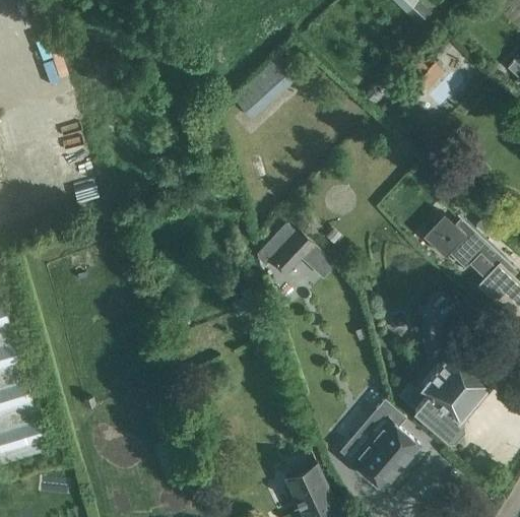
[(413,0),(389,0),(416,26),(429,14),(413,0)]
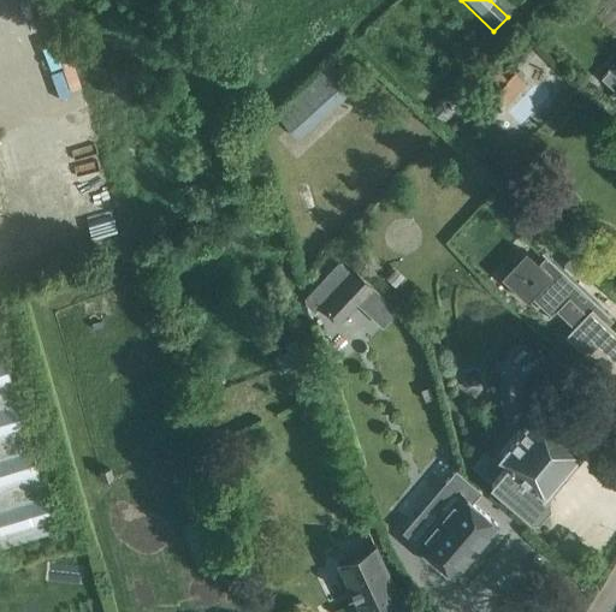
[(608,75),(600,82),(614,93),(615,89),(615,60),(606,71),(608,71),(606,73),(608,75)]
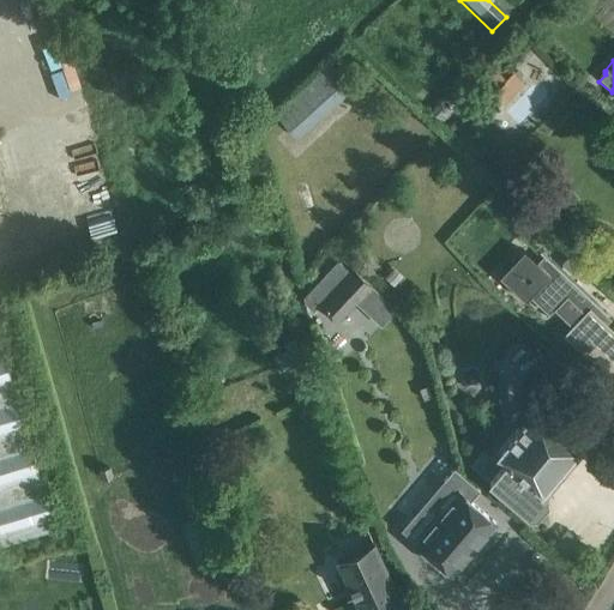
[(494,106),(518,86),(506,72),(482,91),(494,106)]
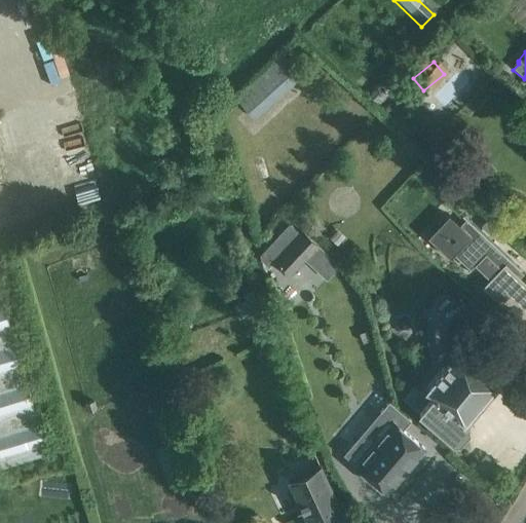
[(250,117),(291,85),(275,65),(233,98),(250,117)]
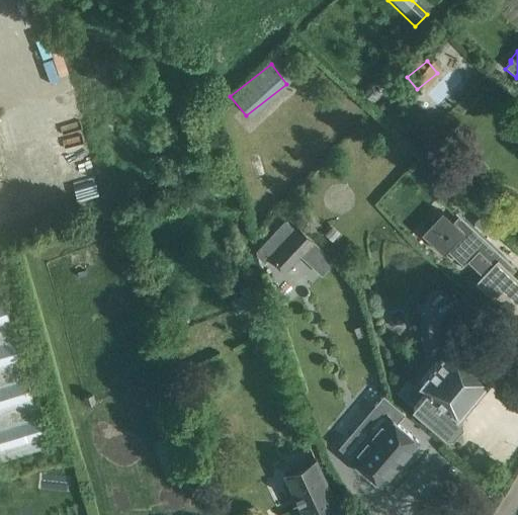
[(370,89),(363,96),(373,105),(380,98),(370,89)]
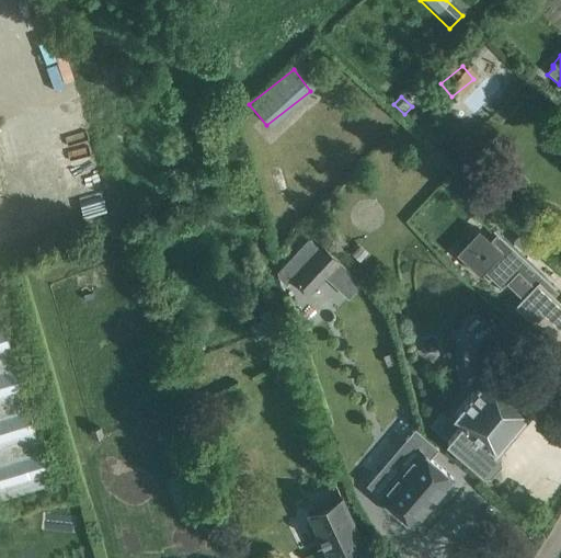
[(478,229),(455,253),(479,276),(494,260),(513,279),(506,285),(522,300),(524,298),(528,302),(519,311),(560,351),(560,302),(549,291),(553,286),(501,237),(494,245),(478,229)]
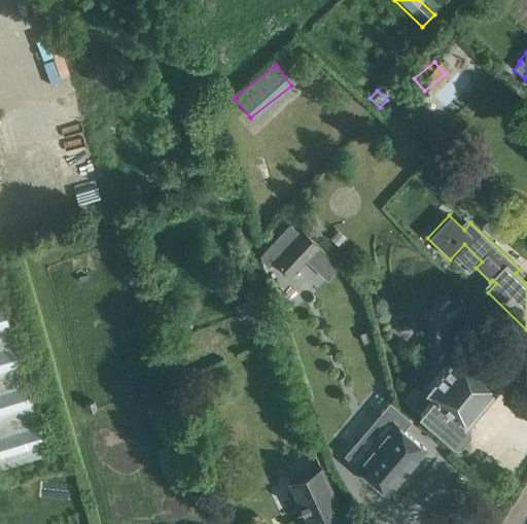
[(288,225),(259,257),(260,264),(268,270),(273,265),(300,236),(288,225)]
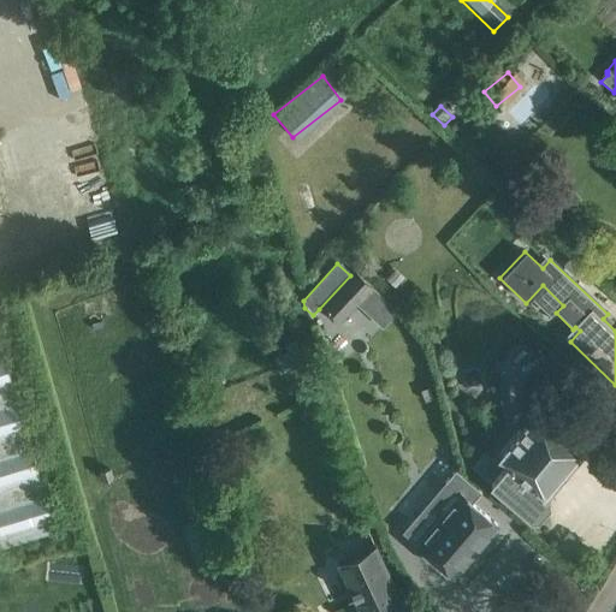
[(350,275),(319,309),(320,310),(337,326),(356,306),(372,289),(354,271),(350,275)]
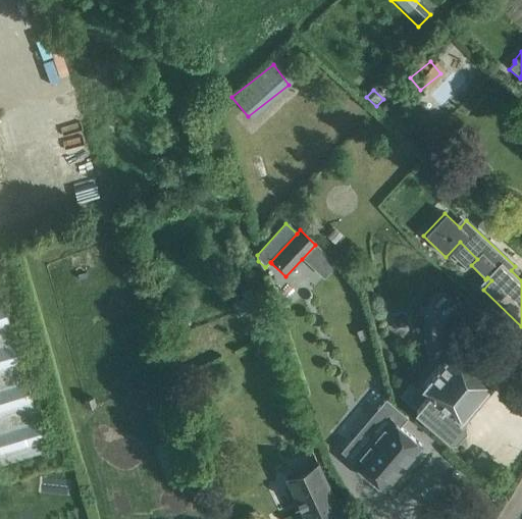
[(0,458),(46,445),(0,291),(0,458)]
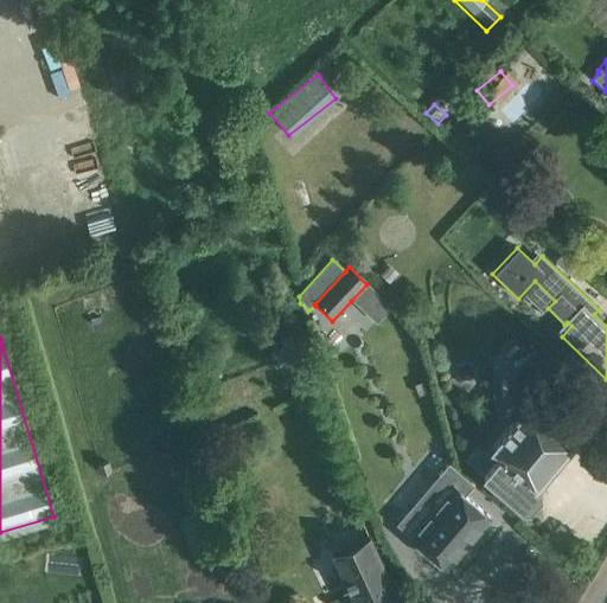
[(528,390),(545,374),(529,355),(511,372),(528,390)]
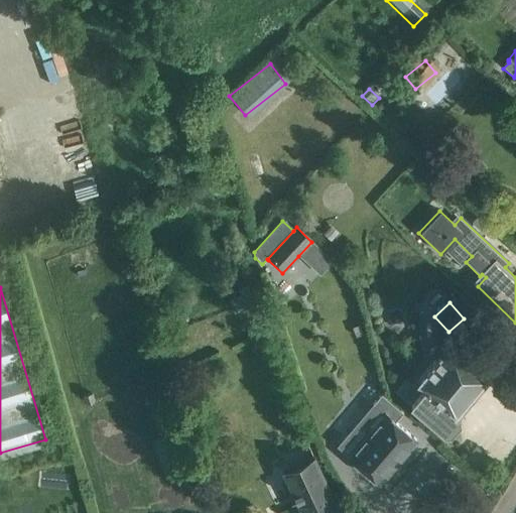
[(405,380),(395,392),(417,411),(430,422),(443,433),(449,433),(458,422),(458,417),(455,415),(486,378),(471,365),(439,339),(427,354),(434,359),(416,381),(412,386),(405,380)]
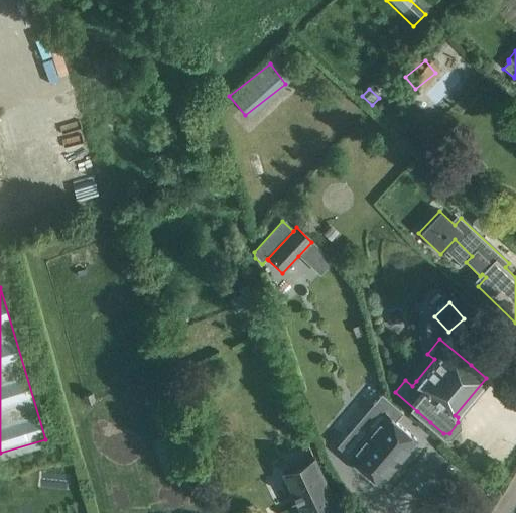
[(364,428),(343,454),(364,472),(379,485),(416,441),(395,423),(402,414),(387,401),(381,396),(373,405),(376,407),(361,425),(364,428)]
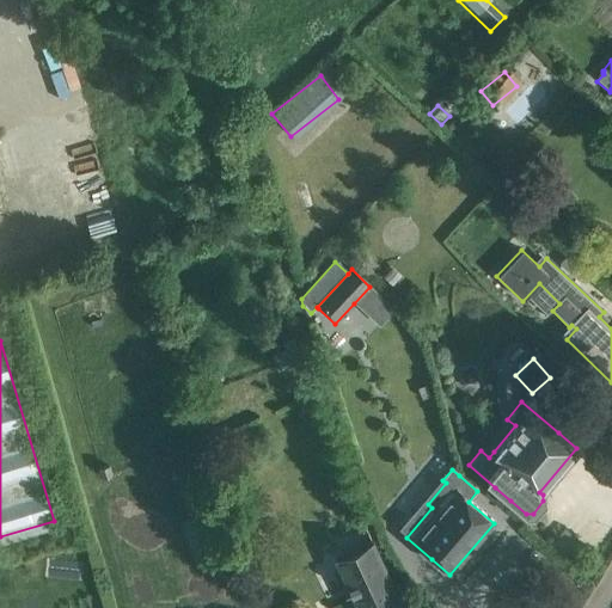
[(403,607),(374,546),(337,562),(357,607),(403,607)]
